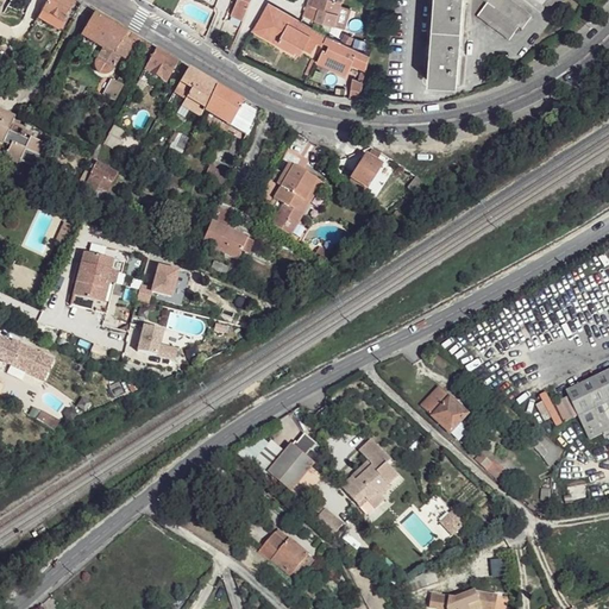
[(48,0),(37,0),(27,16),(37,20),(38,18),(48,0)]
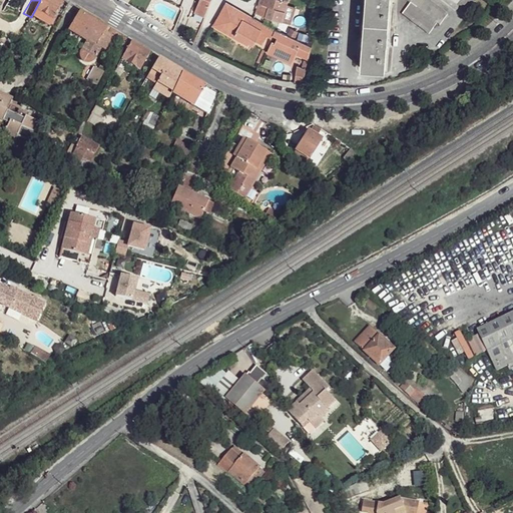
[(49,25),(63,1),(60,0),(40,0),(32,15),(49,25)]
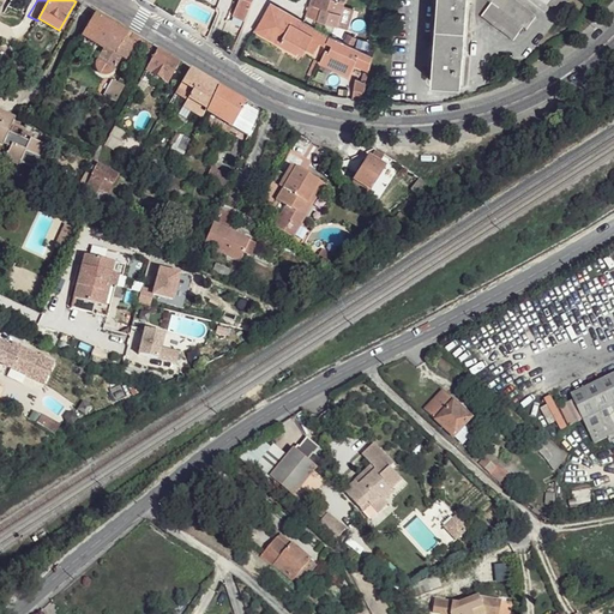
[(256,0),(236,0),(230,14),(246,23),(256,0)]
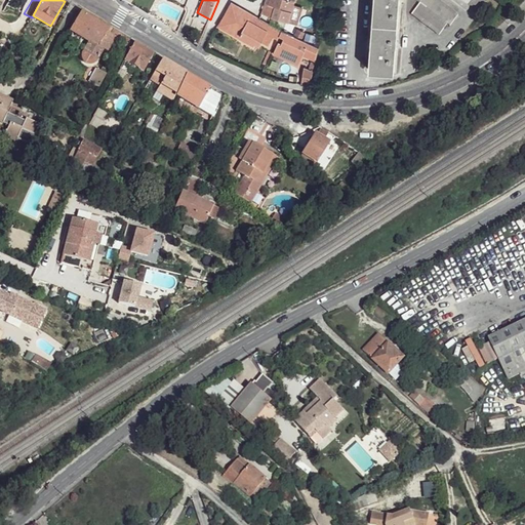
[(286,0),(265,0),(264,3),(273,6),(270,15),(287,22),(293,2),(286,0)]
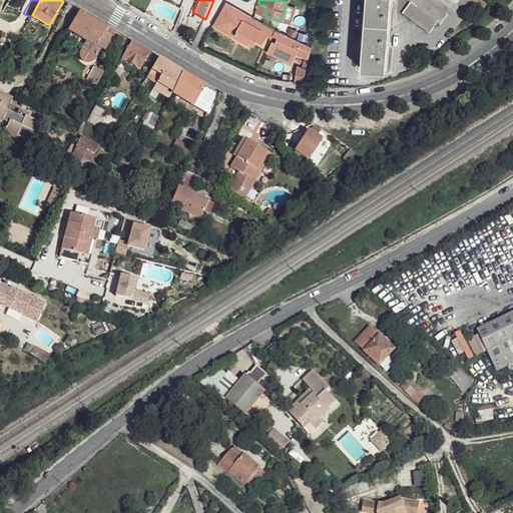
[(390,0),(365,0),(361,68),(385,70),(390,0)]
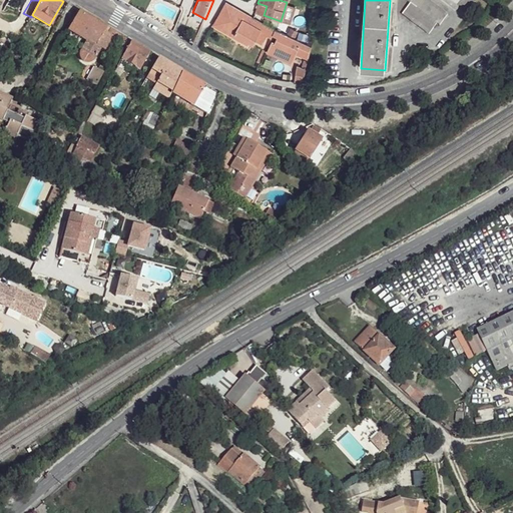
[(447,14),(427,0),(404,0),(409,4),(402,14),(428,34),(436,23),(439,25),(447,14)]
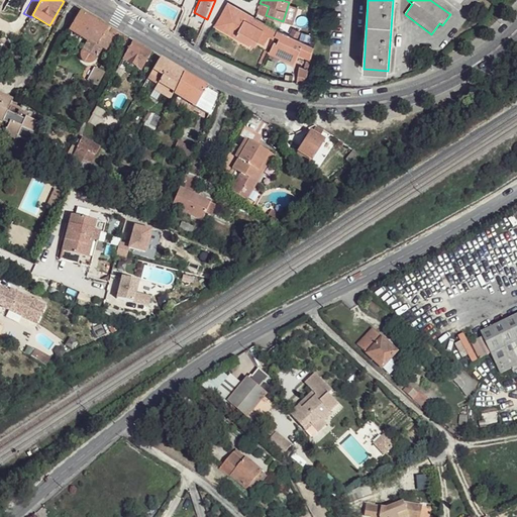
[(477,0),(455,0),(470,10),(477,0)]
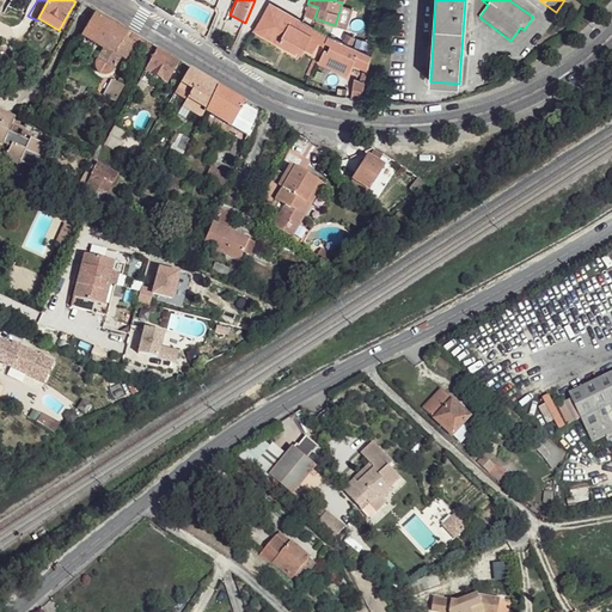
[(301,22),(269,2),(255,25),(252,29),(275,44),(279,41),(294,50),(301,49),(308,54),(316,44),(322,47),(326,37),(301,22)]
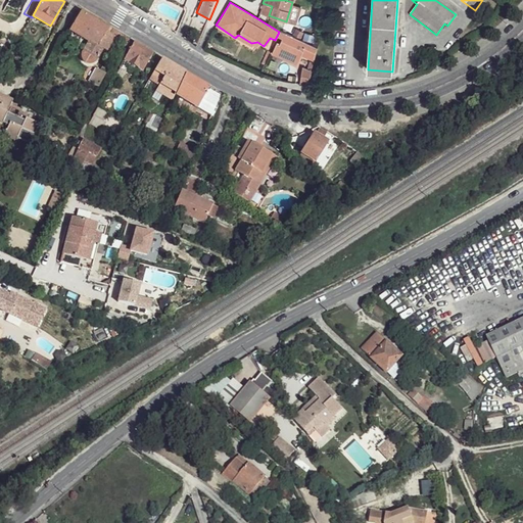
[(109,29),(82,12),(70,31),(90,42),(98,46),(109,29)]
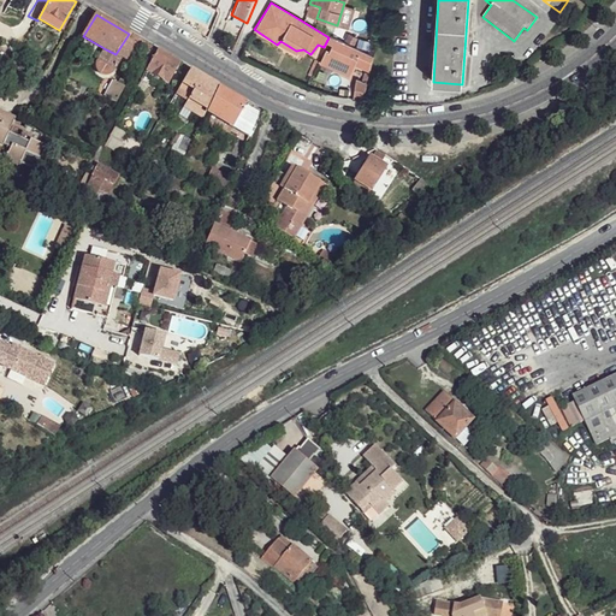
[(135,48),(140,40),(129,34),(116,54),(106,49),(100,60),(99,63),(98,66),(100,70),(104,73),(107,75),(112,73),(114,71),(123,58),(129,60),(135,48)]
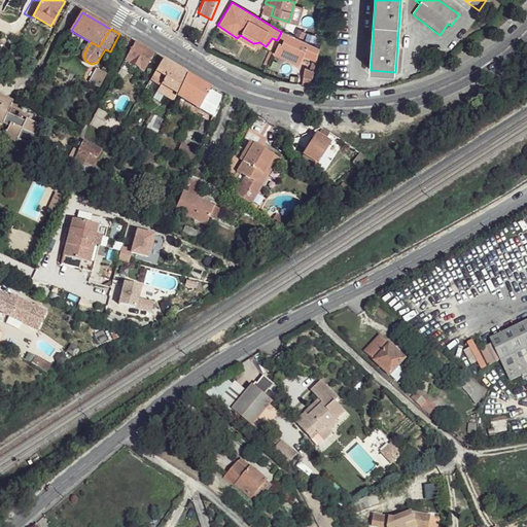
[(305,33),(297,29),(294,34),(302,38),(305,33)]
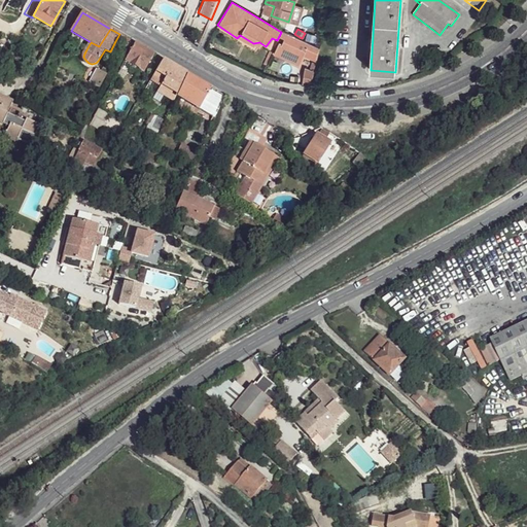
[(132,42),(119,34),(115,41),(128,48),(132,42)]
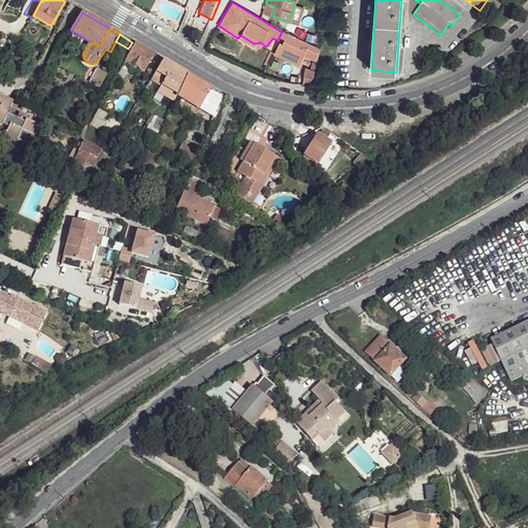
[(318,47),(288,34),(283,44),(296,52),(312,58),(318,47)]
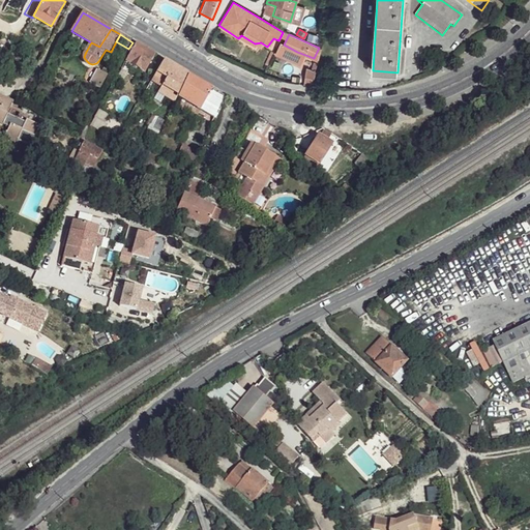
[(154,56),(136,43),(126,60),(144,71),(154,56)]
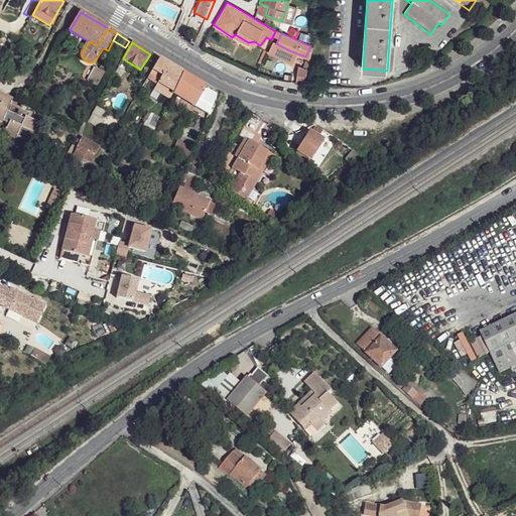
[(276,43),(274,43),(271,52),(285,59),(289,50),(276,43)]
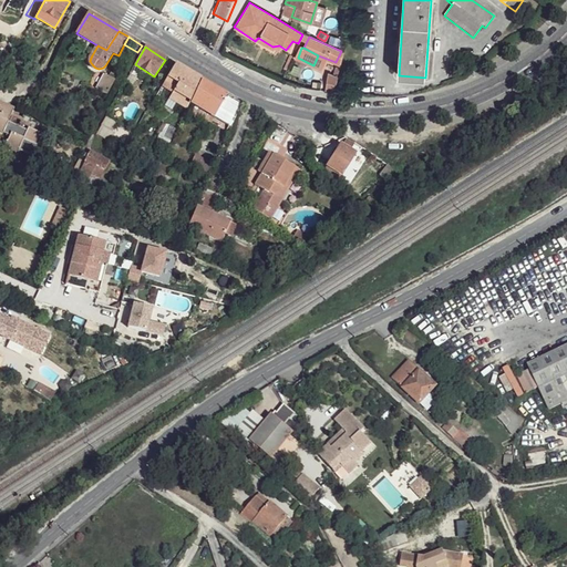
[(23,58),(16,52),(11,59),(20,62),(23,58)]
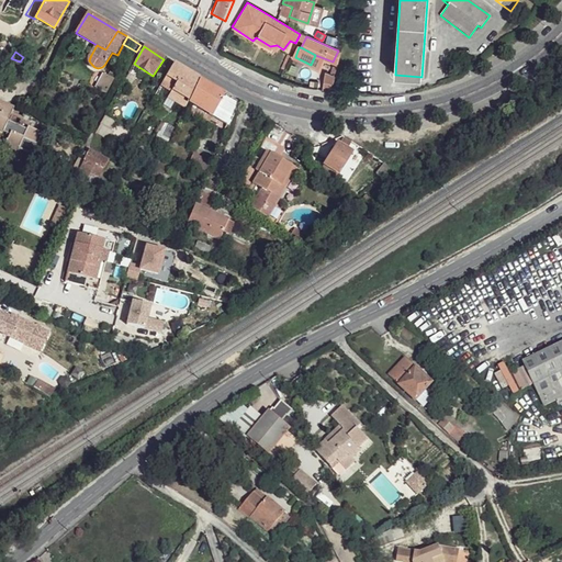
[(199,79),(172,65),(164,79),(175,86),(171,93),(187,103),(199,79)]
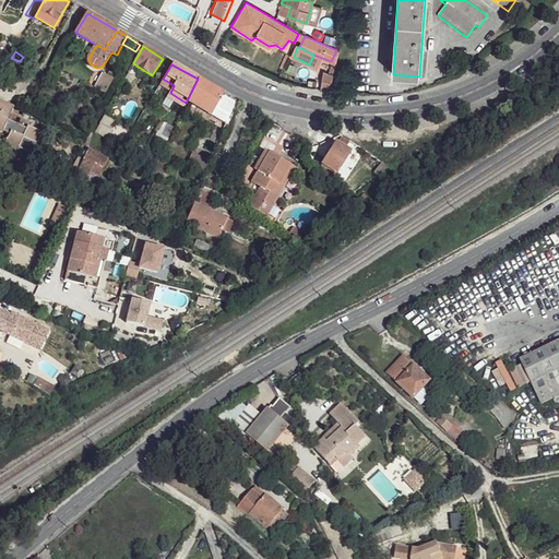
[(94,86),(107,90),(111,75),(99,71),(94,86)]
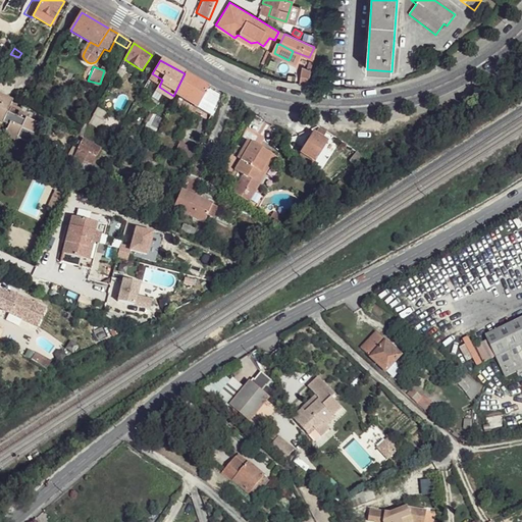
[(311,70),(302,68),(297,84),(307,86),(308,83),(311,70)]
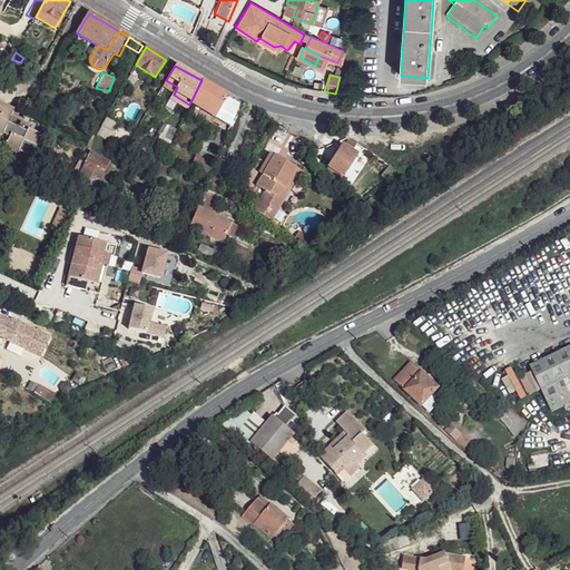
[(177,87),(166,80),(161,89),(173,96),(174,95),(177,87)]
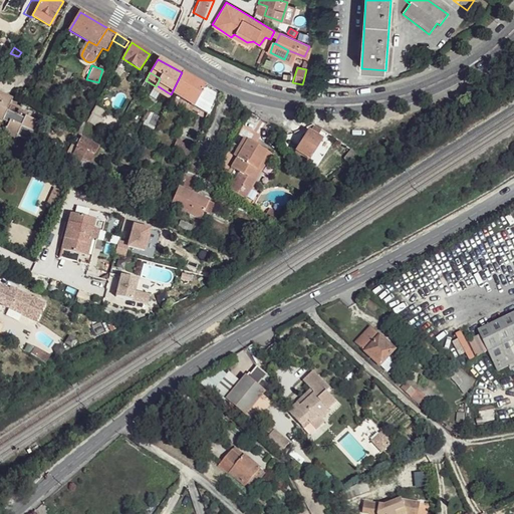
[(197,81),(183,73),(173,93),(185,100),(189,95),(197,81)]
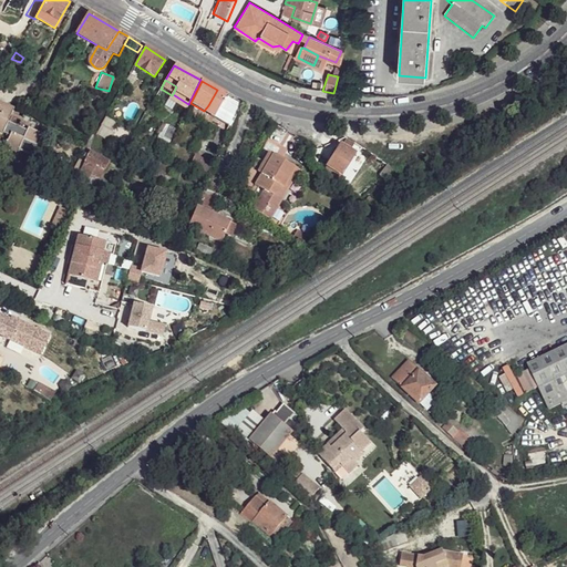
[(239,103),(217,90),(208,105),(233,120),(239,103)]
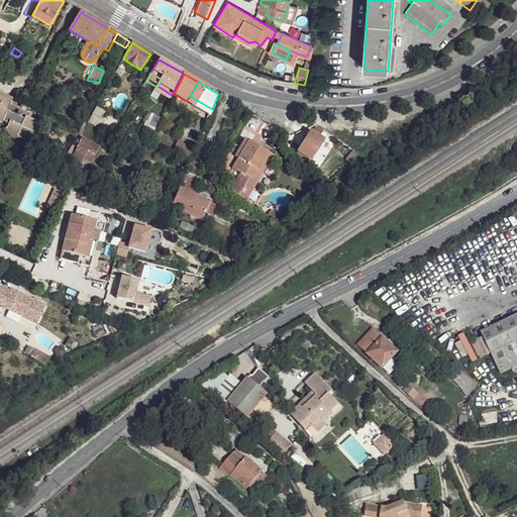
[(172,95),(158,86),(157,87),(152,92),(169,101),(171,98),(172,95)]
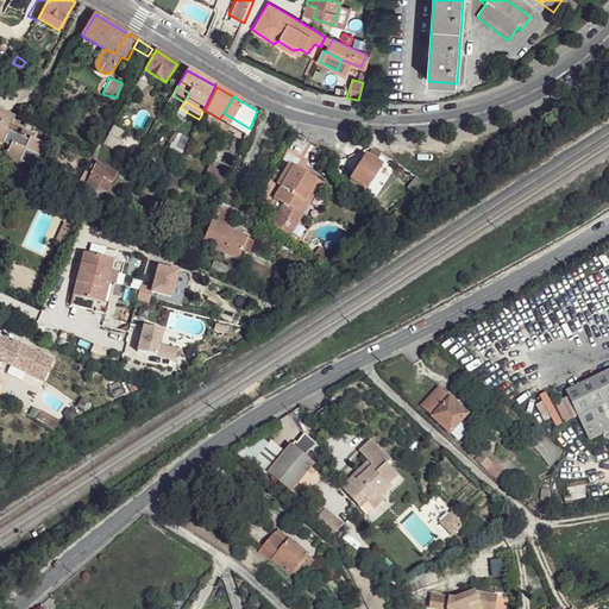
[(14,119),(0,112),(0,142),(10,146),(6,155),(12,157),(12,158),(20,163),(22,161),(36,167),(41,156),(37,155),(43,143),(31,137),(30,139),(26,139),(20,137),(10,131),(14,119)]
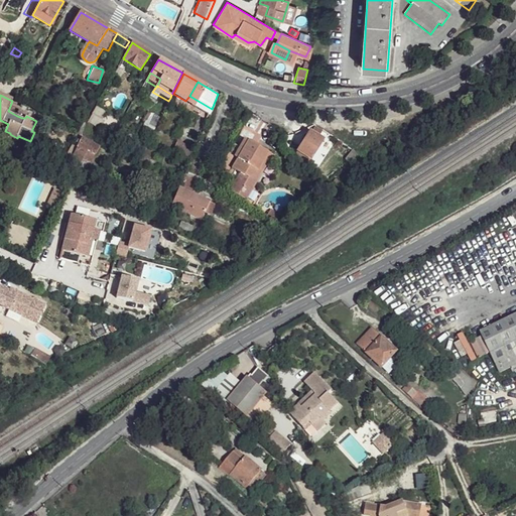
[(28,107),(23,105),(17,116),(22,118),(27,110),(28,107)]
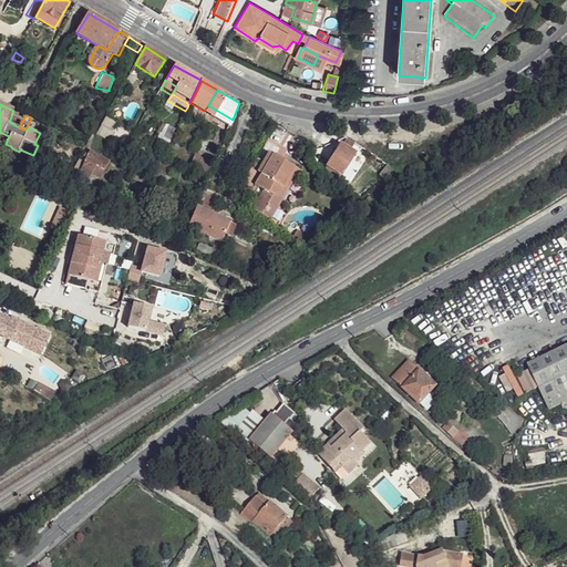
[(112,120),(106,116),(104,121),(102,124),(110,127),(112,123),(112,120)]
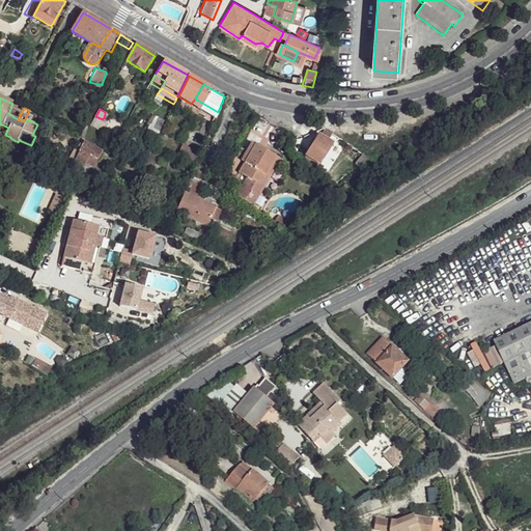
[(317,137),(302,161),(315,170),(332,144),(328,142),(332,135),(326,131),(320,138),(317,137)]
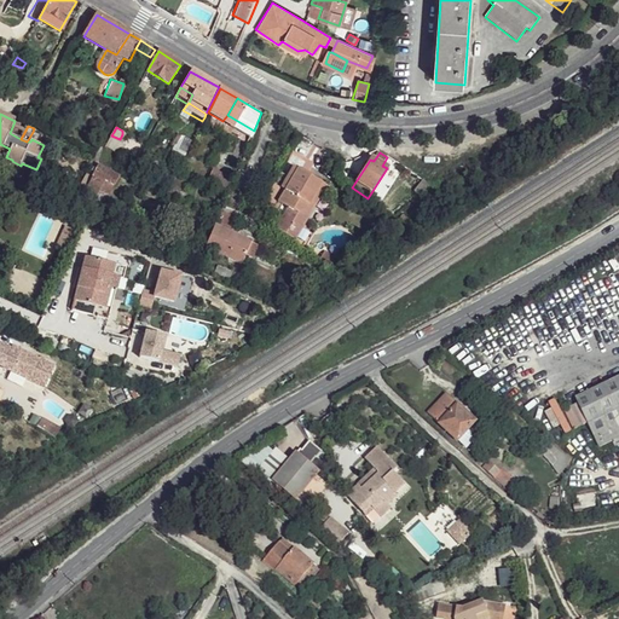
[(119,177),(99,166),(91,178),(87,175),(79,190),(93,198),(104,180),(113,186),(119,177)]
